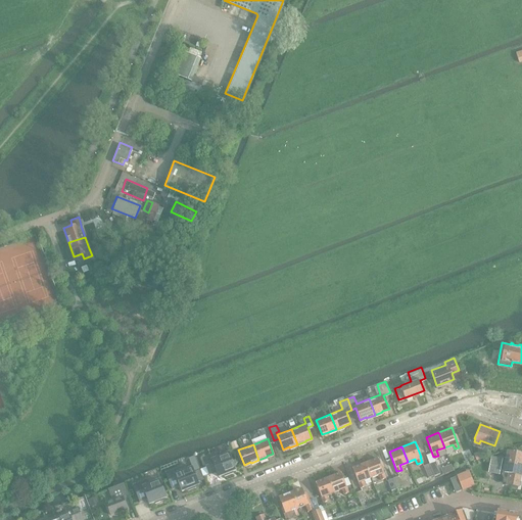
[(499,473),(500,467),(504,468),(504,470),(509,471),(507,483),(517,485),(518,485),(520,473),(520,474),(521,463),(521,452),(508,450),(507,457),(502,456),(502,457),(491,455),(488,471),(499,473)]
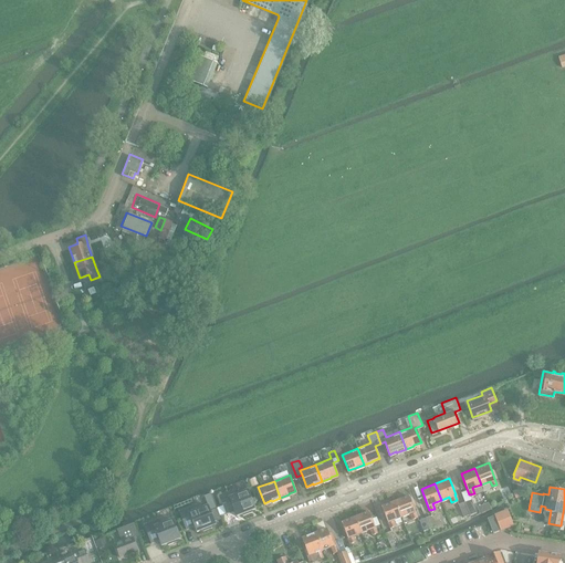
[(248,489),(236,493),(233,488),(219,493),(222,503),(226,512),(233,509),(236,514),(242,512),(242,513),(252,510),(251,509),(254,507),(248,489)]
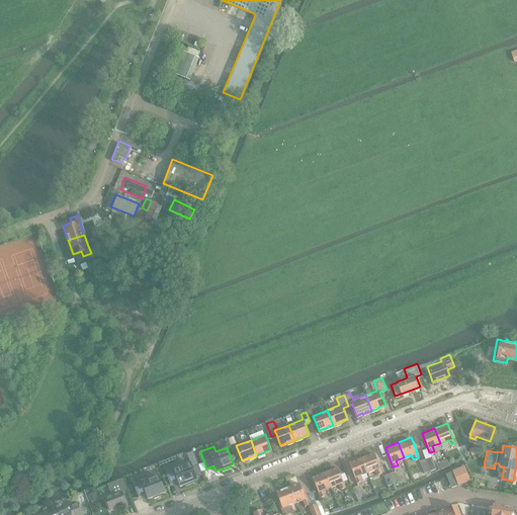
[(373,452),(361,457),(367,471),(374,468),(376,474),(380,471),(379,467),(379,466),(373,452)]
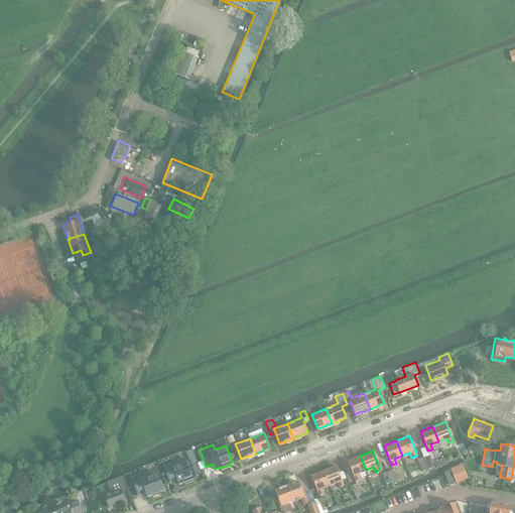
[(428,453),(422,455),(427,467),(427,468),(433,465),(428,453)]
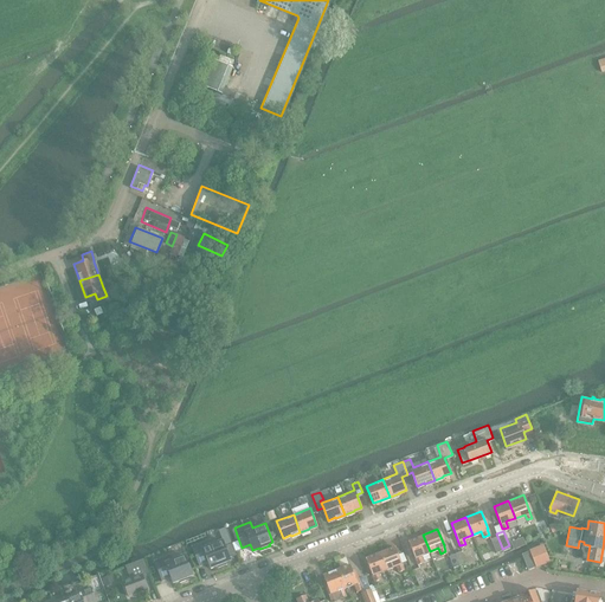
[(496,533),(489,537),(495,551),(502,548),(496,533)]
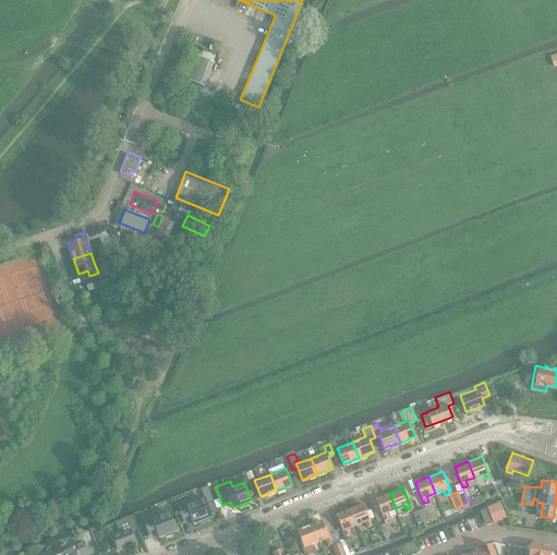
[(387,511),(396,508),(389,493),(375,498),(384,519),(389,517),(387,511)]
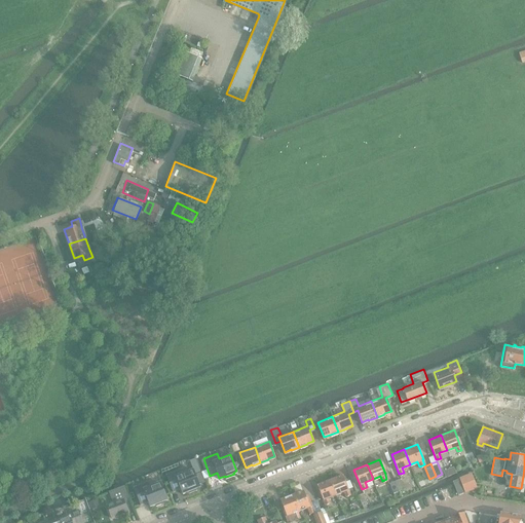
[(454,464),(445,468),(447,474),(456,470),(454,464)]
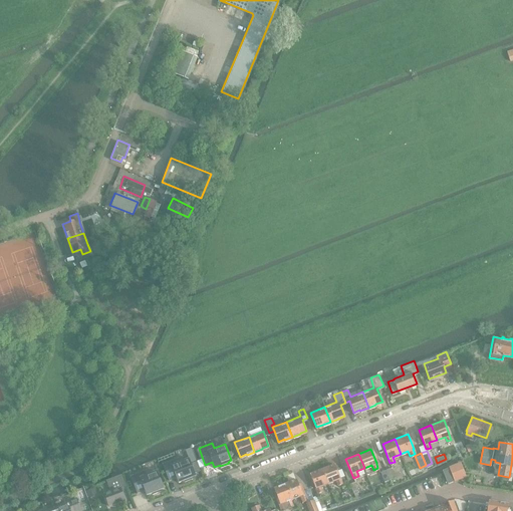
[(189,458),(177,462),(176,457),(162,463),(169,479),(176,476),(178,481),(183,479),(184,480),(192,477),(192,476),(195,474),(194,472),(192,466),(189,458)]
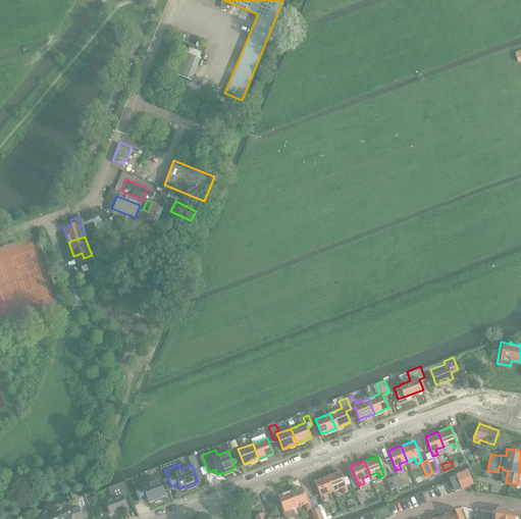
[(205,464),(199,467),(201,471),(202,474),(208,472),(205,464)]
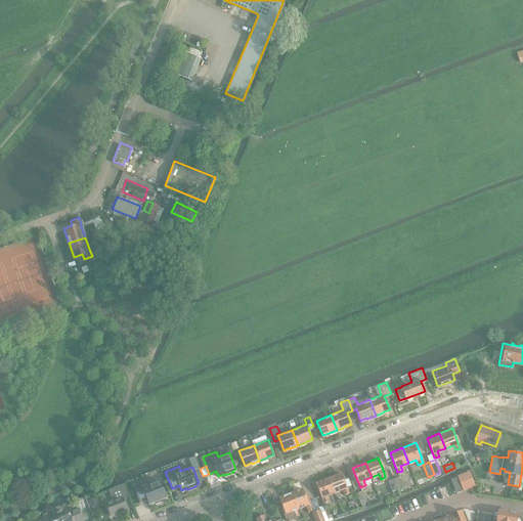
[(341,472),(329,477),(335,491),(342,488),(344,493),(348,491),(346,486),(347,486),(341,472)]
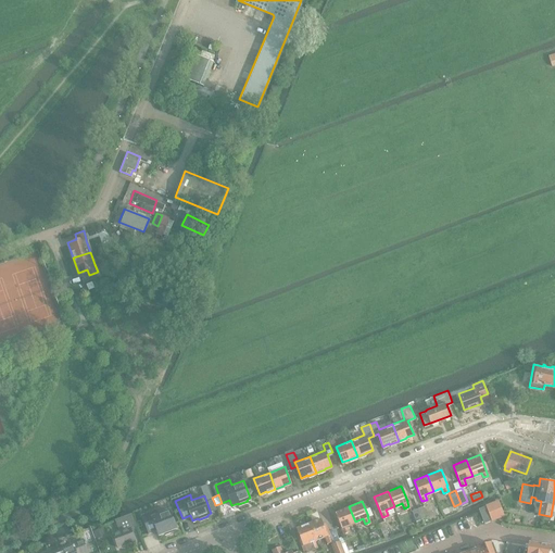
[(214,502),(207,504),(210,511),(216,508),(215,505),(214,502)]
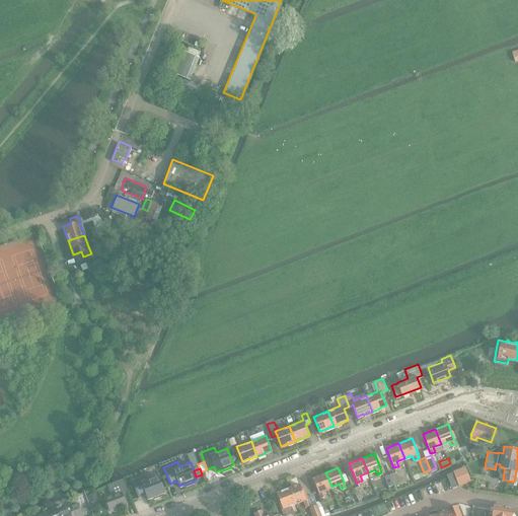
[(394,470),(389,472),(393,483),(397,481),(394,470)]
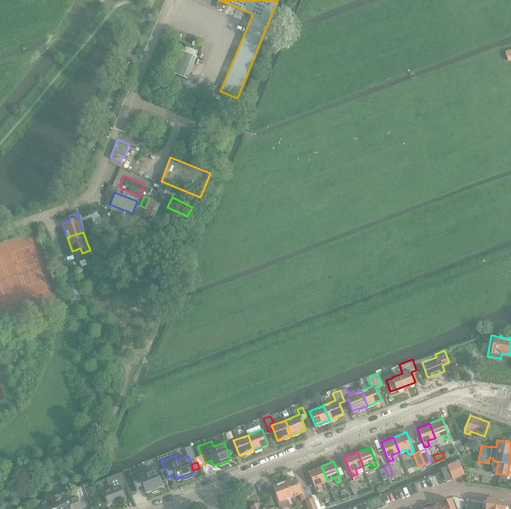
[(452,477),(447,464),(440,466),(445,480),(452,477)]
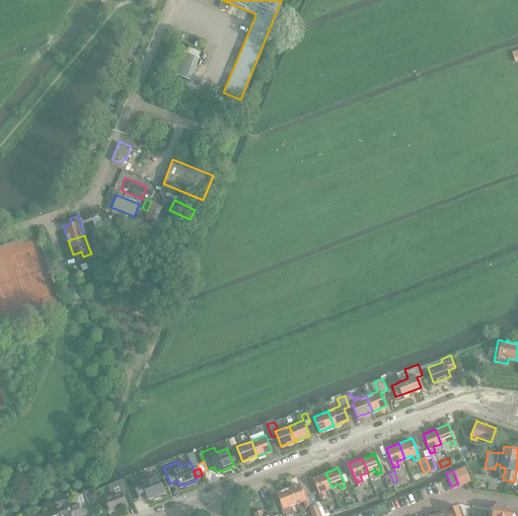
[(322,490),(331,487),(325,472),(312,477),(320,496),(324,495),(322,490)]
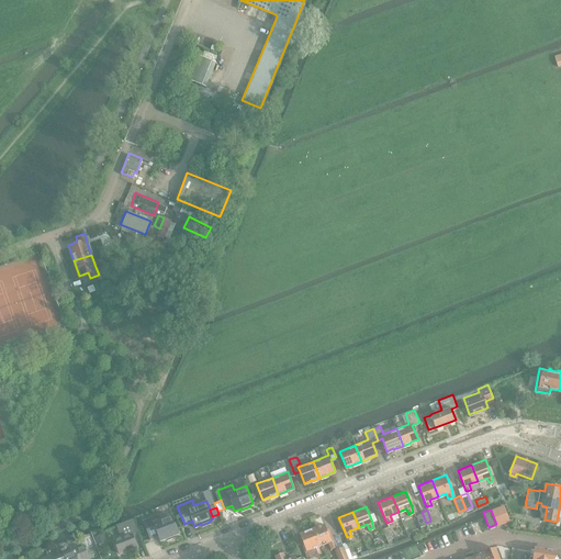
[(419,525),(426,523),(422,512),(416,514),(419,525)]
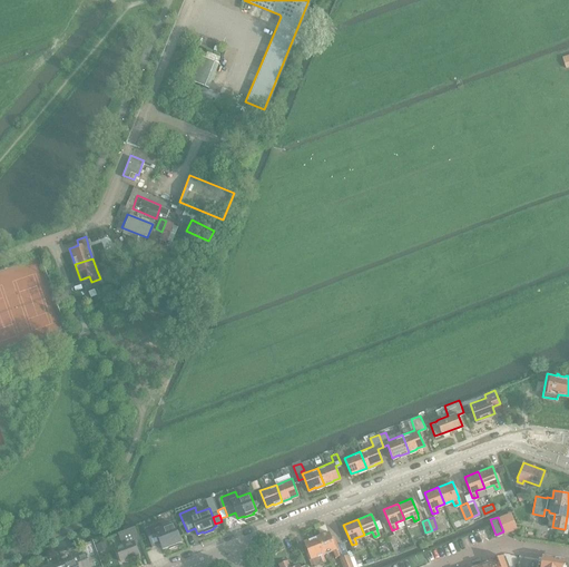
[(174,521),(162,526),(159,521),(145,527),(151,545),(159,541),(162,547),(168,545),(168,546),(178,543),(177,541),(180,540),(174,521)]
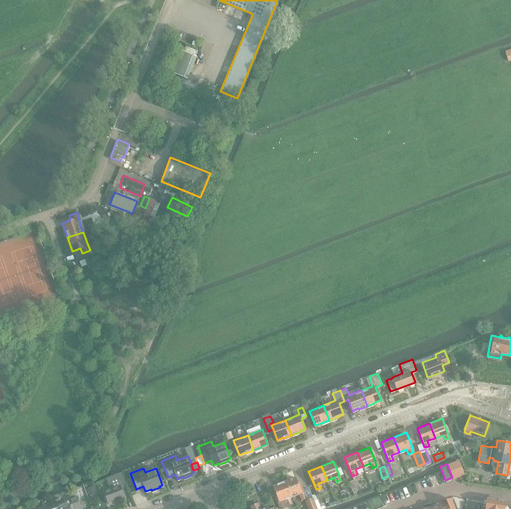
[(125,482),(120,471),(105,476),(109,488),(103,490),(108,503),(124,496),(119,484),(125,482)]
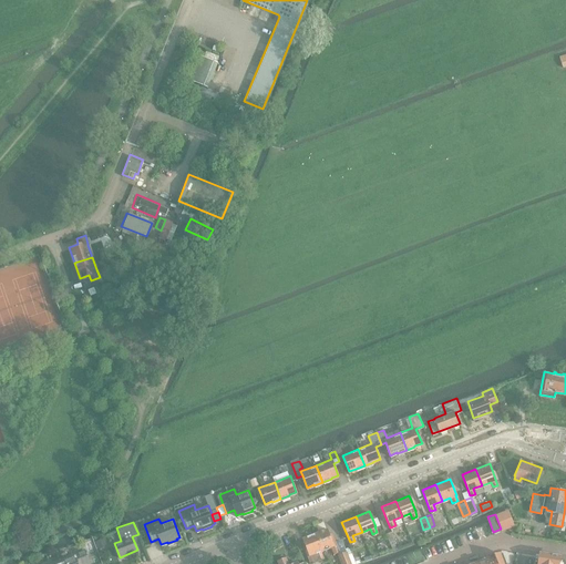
[(327,527),(316,531),(323,549),(331,546),(333,553),(339,550),(332,531),(329,532),(327,527)]
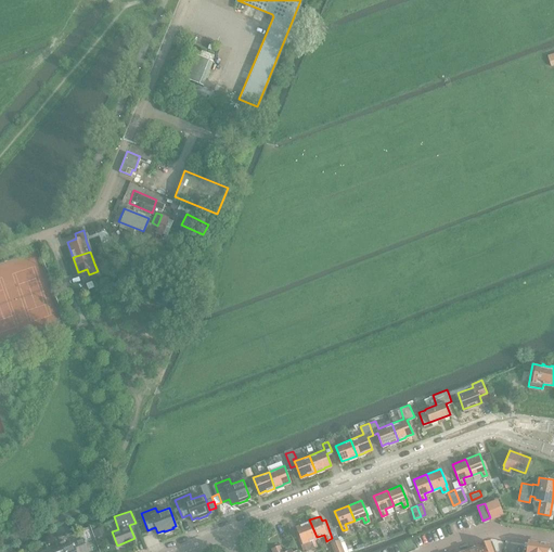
[(382,531),(387,529),(383,518),(377,521),(382,531)]
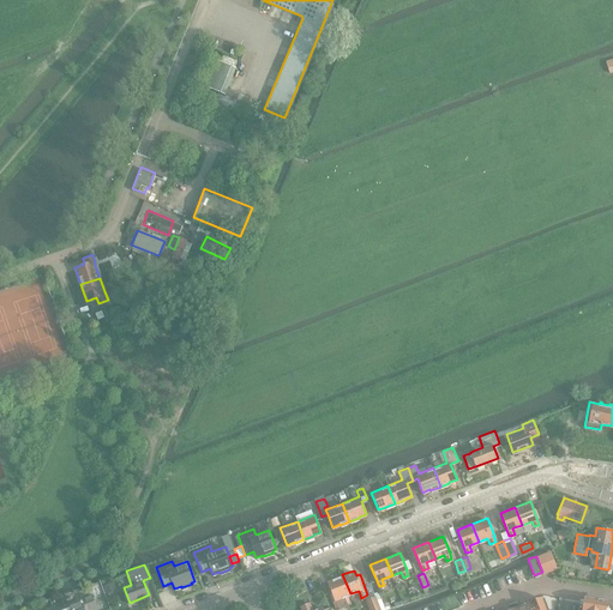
[(346,596),(350,593),(342,574),(328,580),(331,592),(330,592),(332,598),(334,597),(335,599),(334,599),(336,608),(349,602),(346,596)]
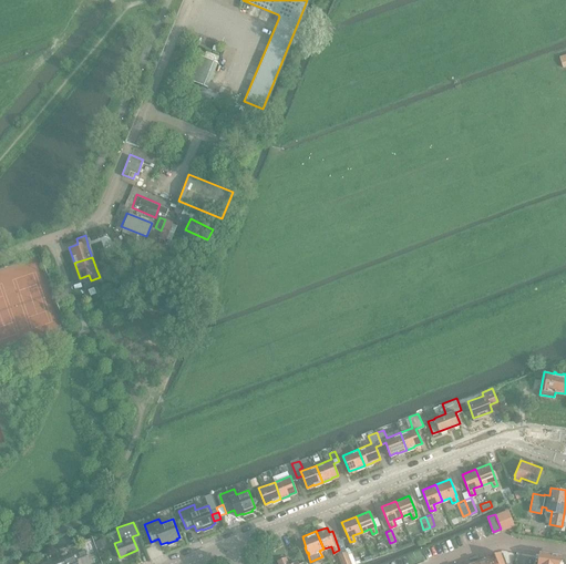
[(106,544),(103,536),(94,540),(96,547),(106,544)]
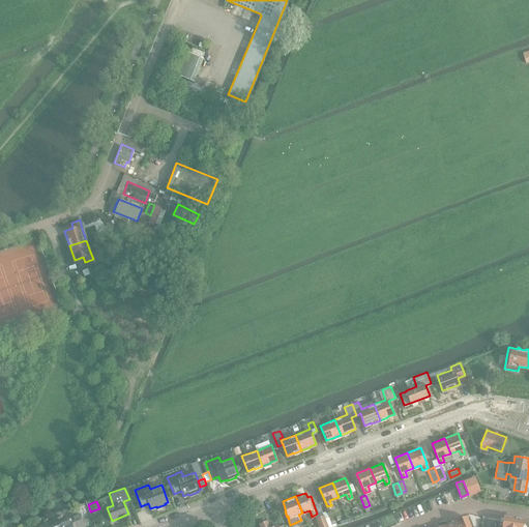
[(63,521),(56,523),(57,526),(76,526),(83,524),(78,511),(62,518),(63,521)]
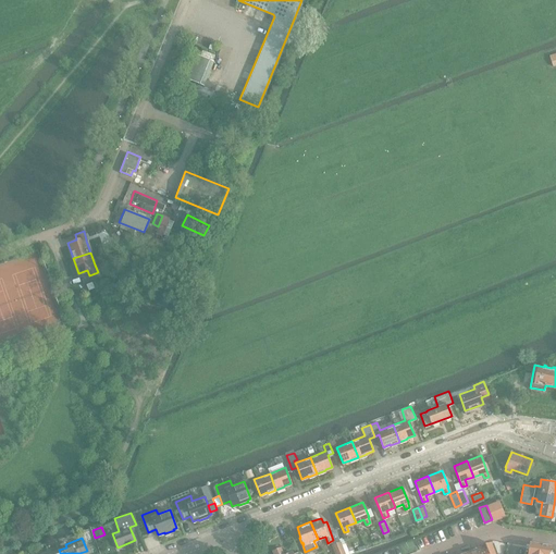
[(331,544),(334,553),(344,553),(340,541),(331,544)]
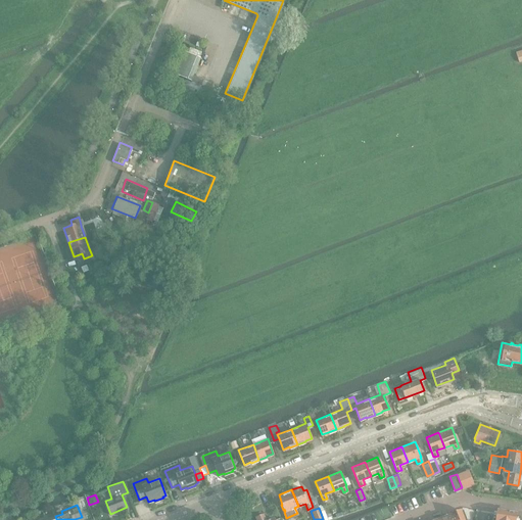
[(459,511),(451,514),(453,519),(467,519),(465,515),(463,516),(461,511),(461,510),(460,510),(459,511)]
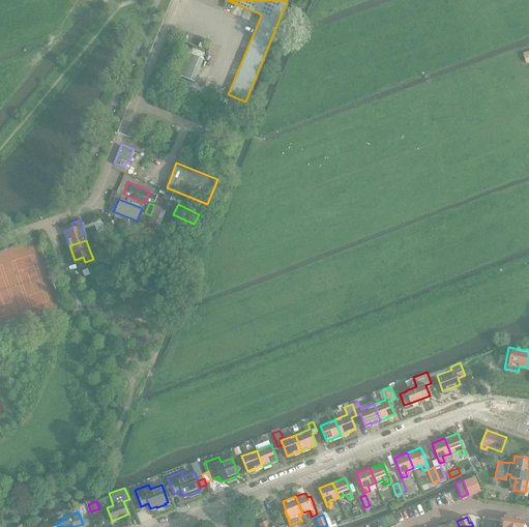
[(500,517),(498,526),(521,526),(522,520),(500,517)]
